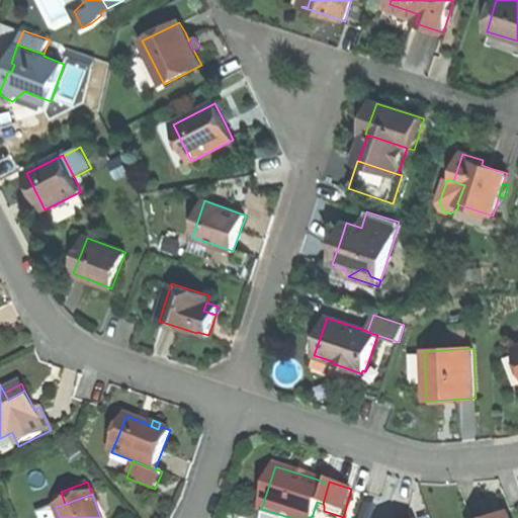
[(39,517),(60,517),(56,507),(38,514),(39,517)]
